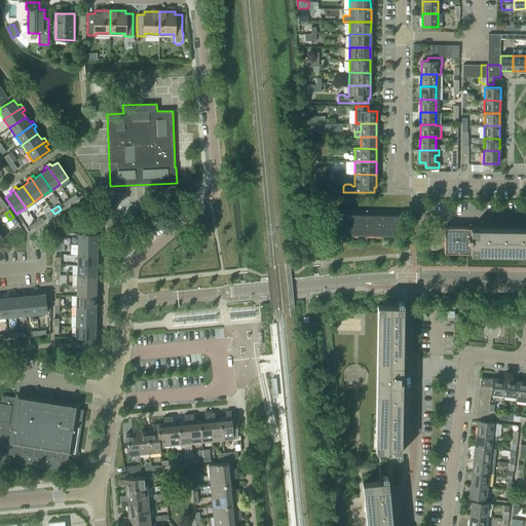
[(399,224),(405,224),(405,215),(399,215),(398,217),(334,217),(334,234),(399,235),(399,224)]
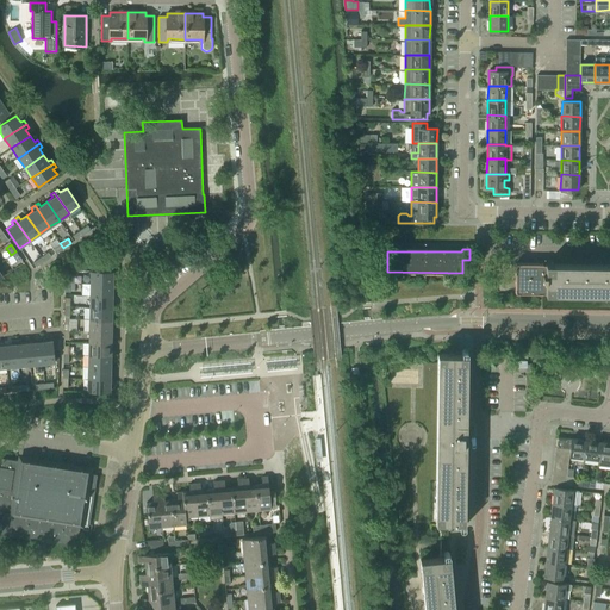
[(16,251),(11,255),(17,262),(20,259),(16,251)]
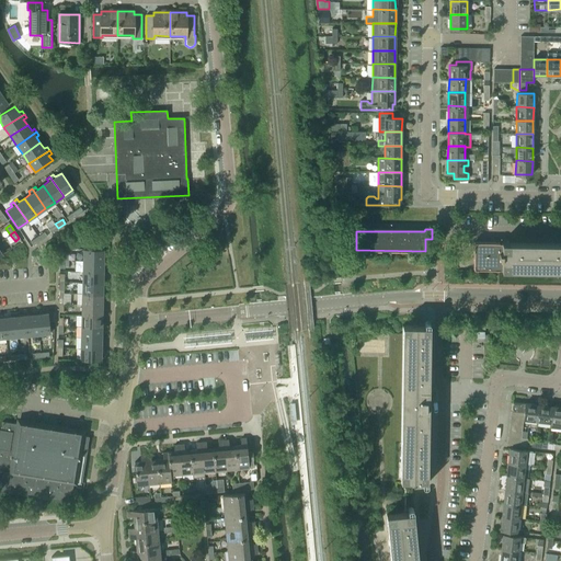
[(29,237),(31,241),(34,245),(41,240),(37,237),(34,232),(29,237)]
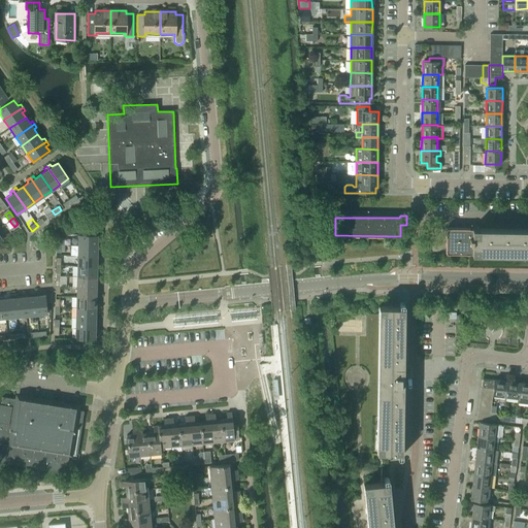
[(472,253),(472,229),(470,229),(470,228),(447,227),(447,240),(447,254),(469,254),(469,253),(472,253)]
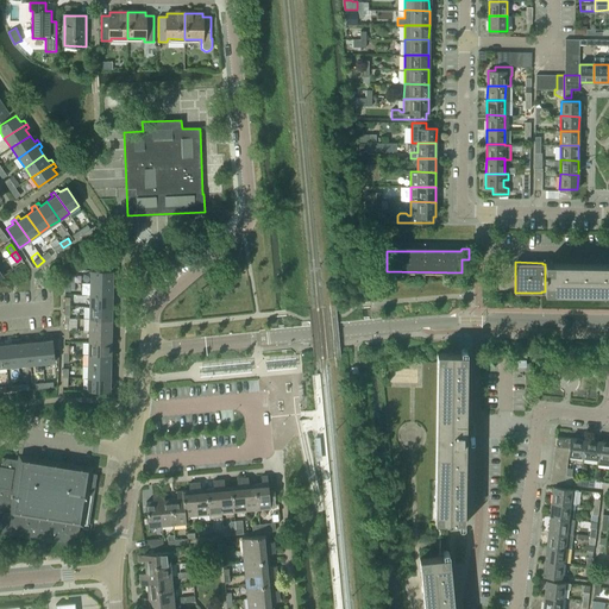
[(545,264),(545,292),(545,293),(608,293),(608,263),(545,263),(545,264)]
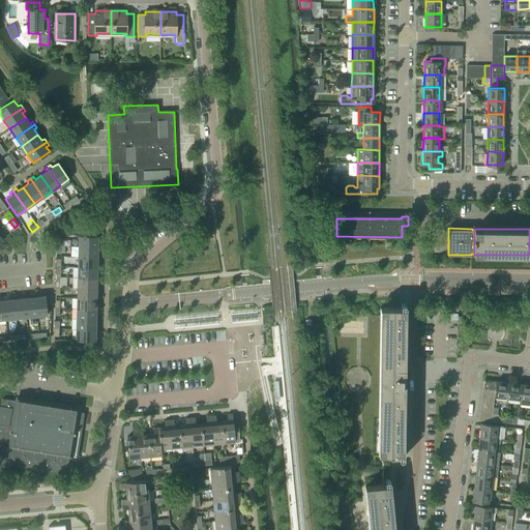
[(78,246),(101,246),(101,243),(98,243),(98,236),(79,235),(78,246)]
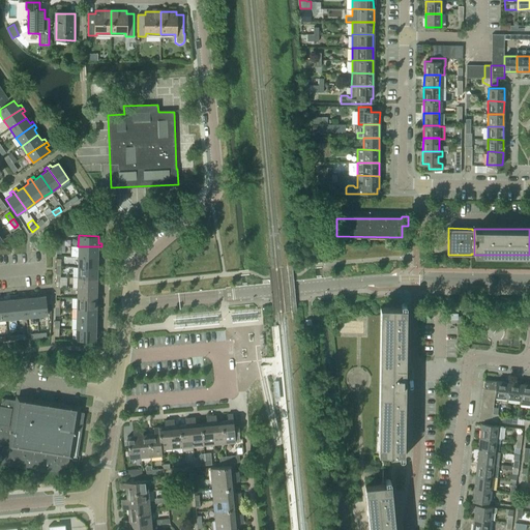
[(101,251),(101,246),(78,246),(78,257),(97,257),(97,251),(101,251)]
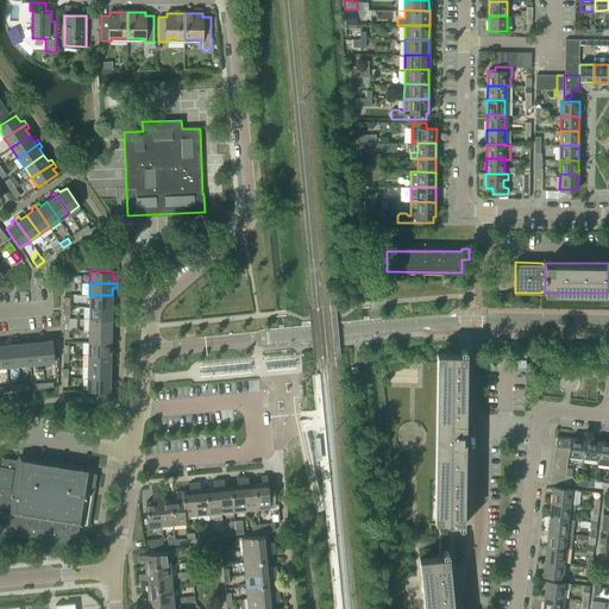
[(112,303),(112,295),(89,295),(89,307),(115,307),(115,303),(112,303)]
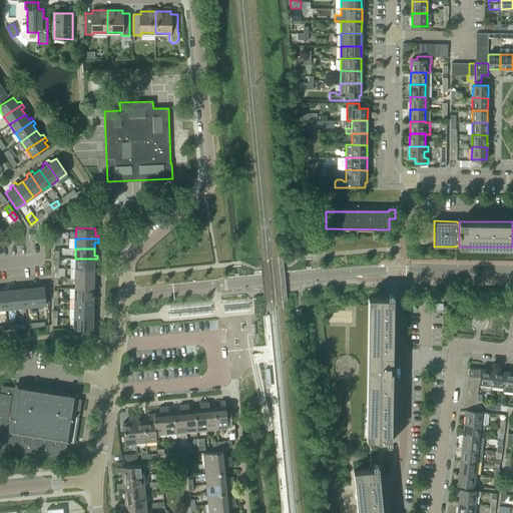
[(97,263),(97,259),(75,259),(75,269),(94,269),(94,263),(97,263)]
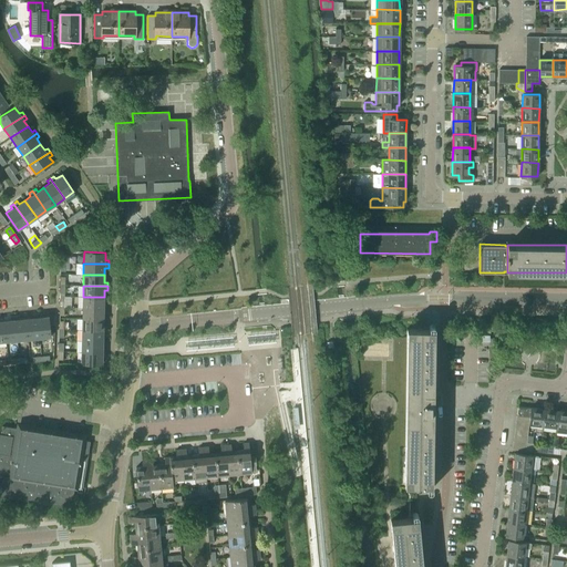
[(104,305),(104,297),(83,297),(82,308),(107,308),(107,305),(104,305)]
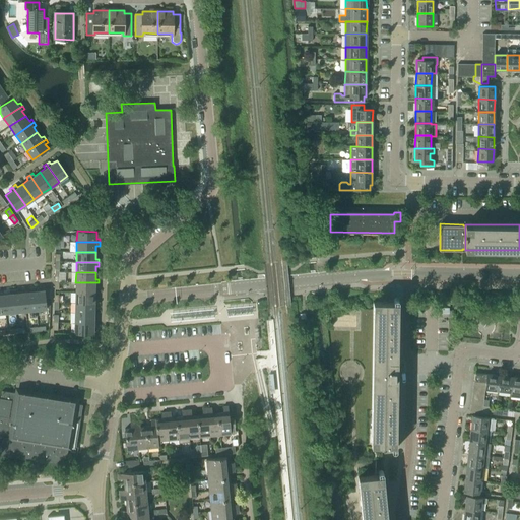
[(99,286),(99,282),(75,282),(75,293),(94,293),(94,286),(99,286)]
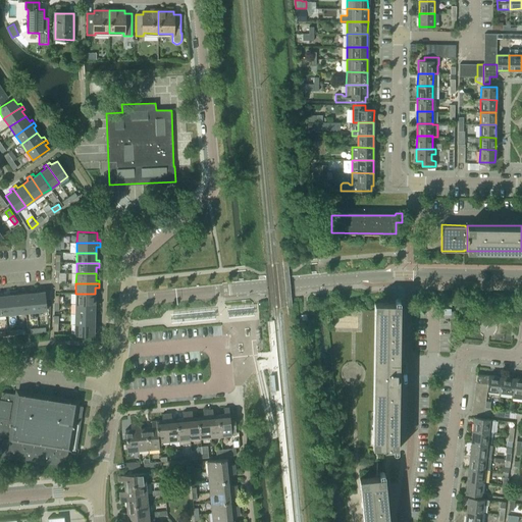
[(25,312),(36,311),(34,289),(30,290),(30,293),(23,294),(25,312)]
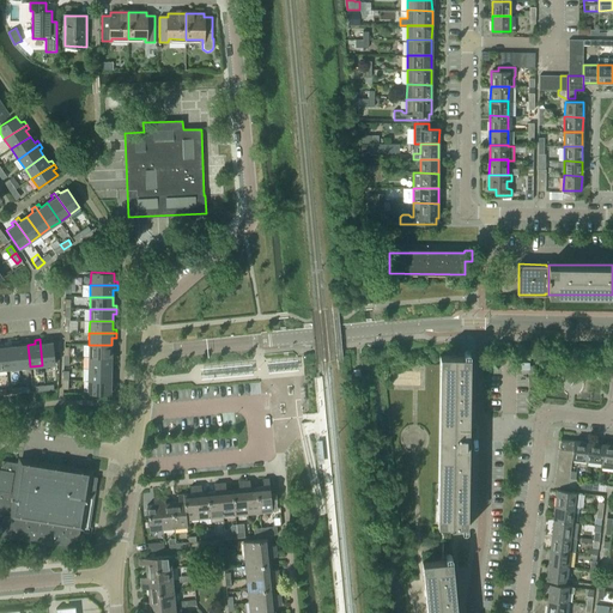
[(40,339),(42,365),(55,364),(53,343),(44,344),(44,339),(40,339)]
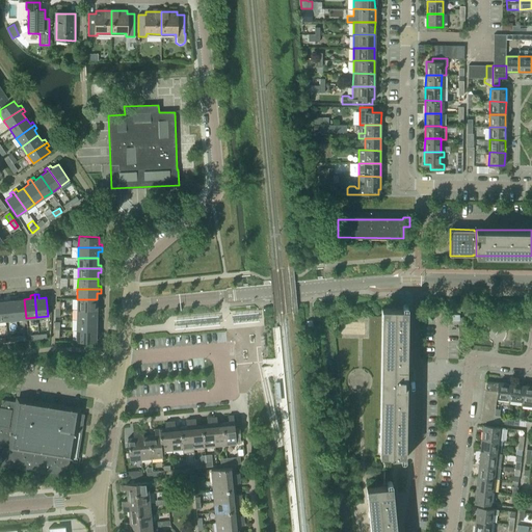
[(5,320),(16,319),(14,296),(9,297),(10,300),(3,301),(5,320)]
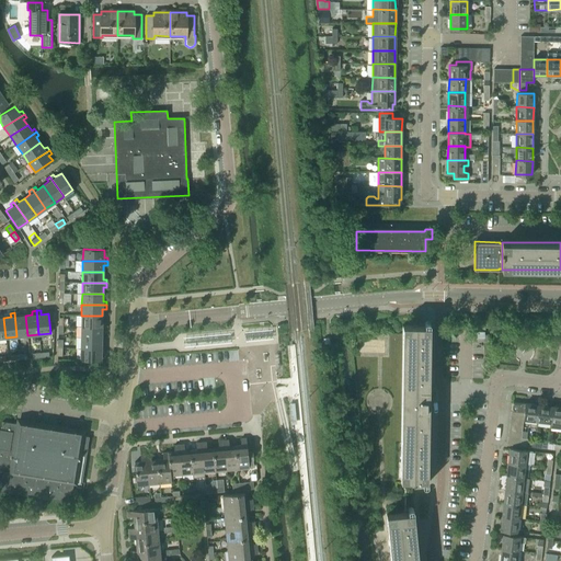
[(27,335),(25,316),(19,317),(19,312),(14,312),(16,336),(27,335)]
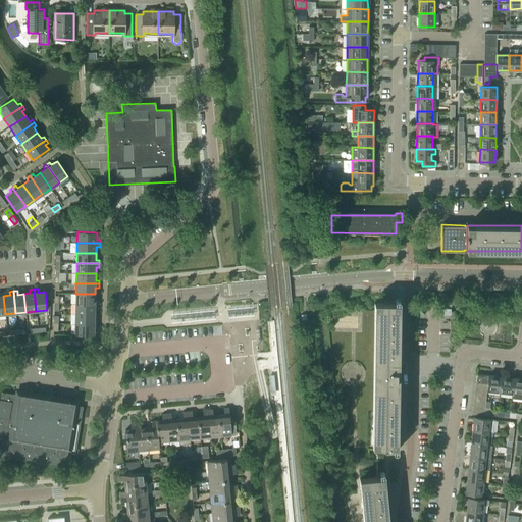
[(95,301),(95,294),(75,294),(75,304),(98,304),(98,301),(95,301)]
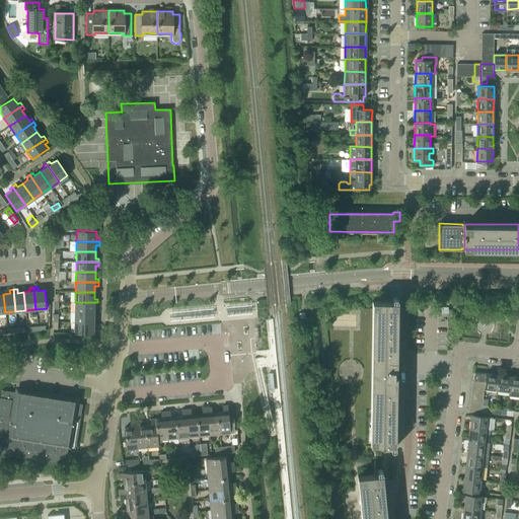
[(395,444),(397,301),(372,301),(370,444),(373,444),(373,451),(385,451),(385,444),(395,444)]
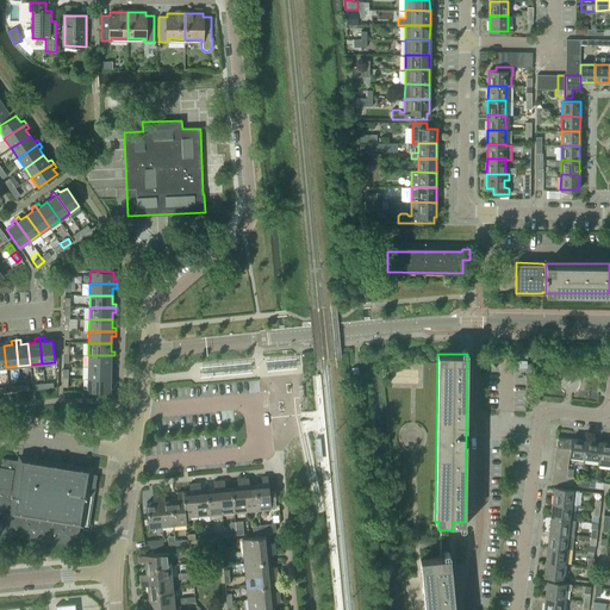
[(114,360),(114,355),(88,355),(88,367),(111,367),(111,360),(114,360)]
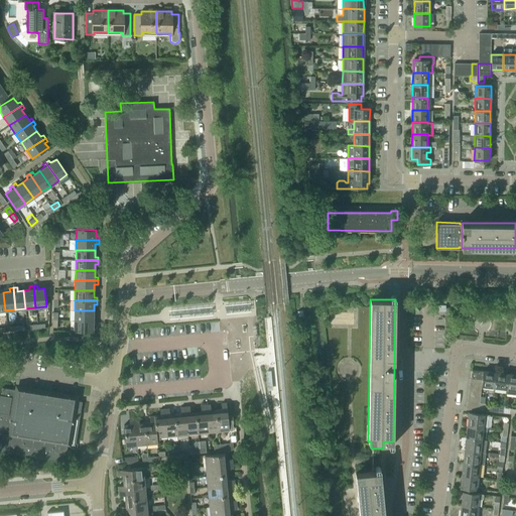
[(94,317),(94,310),(75,310),(74,320),(97,321),(97,317),(94,317)]
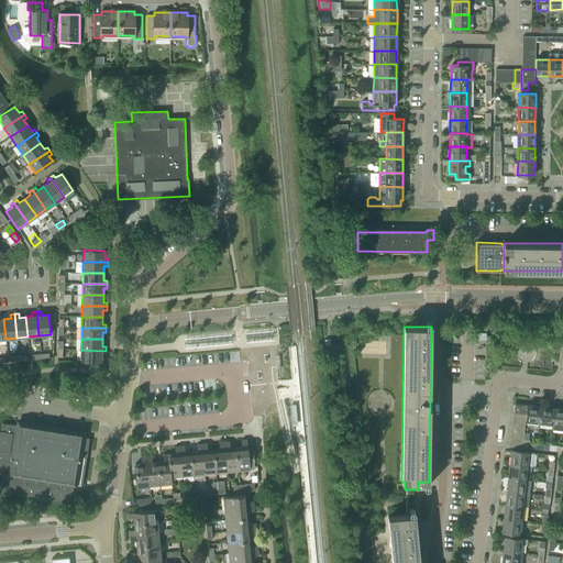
[(106,354),(106,351),(80,350),(80,361),(101,362),(101,354),(106,354)]
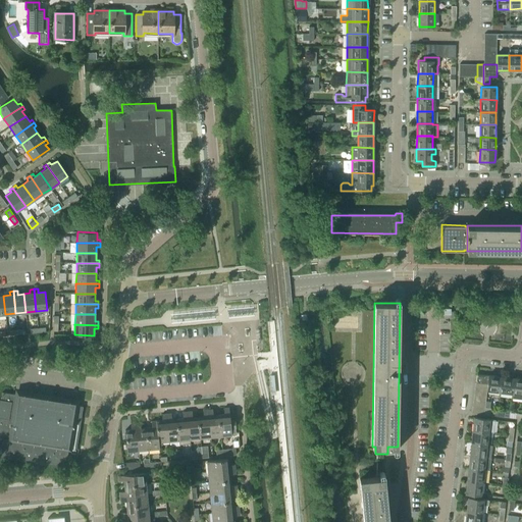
[(499,392),(501,376),(488,375),(477,374),(476,382),(487,383),(486,389),(486,390),(499,392)]
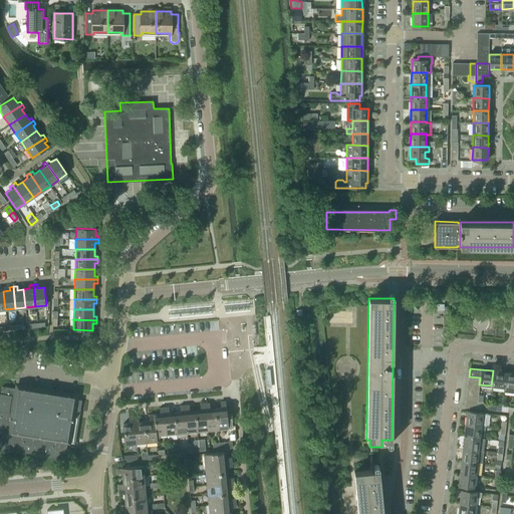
[(504,388),(506,372),(493,370),(491,386),(504,388)]
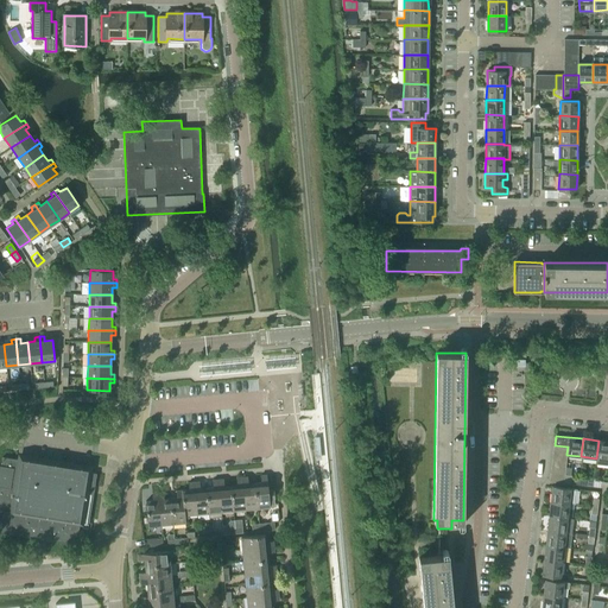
[(607,441),(599,441),(596,458),(596,464),(607,464),(607,441)]
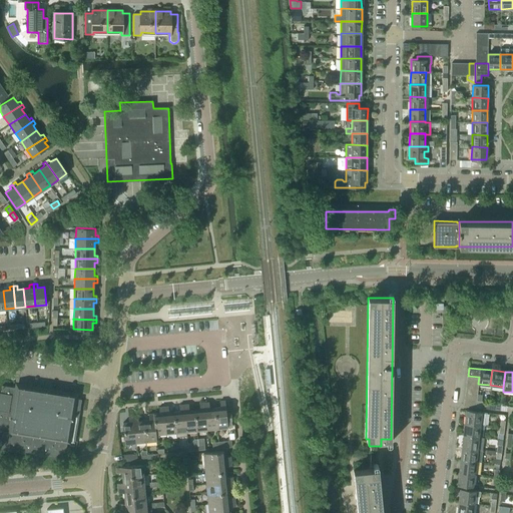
[(73,398),(74,395),(18,386),(17,388),(2,386),(0,393),(0,449),(64,460),(67,440),(74,441),(81,399),(73,398)]
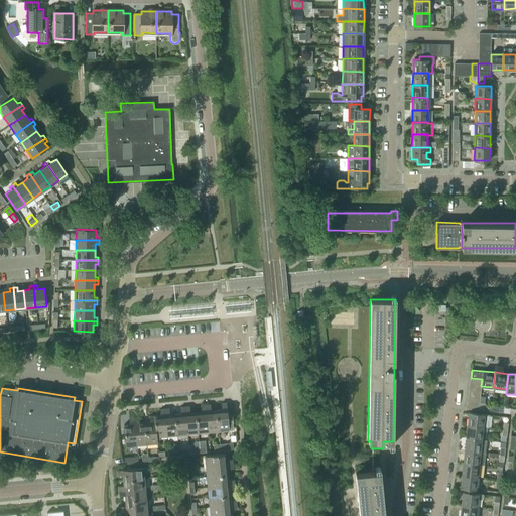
[(222,409),(217,410),(219,430),(229,429),(234,429),(233,416),(228,416),(226,403),(221,404),(222,409)]
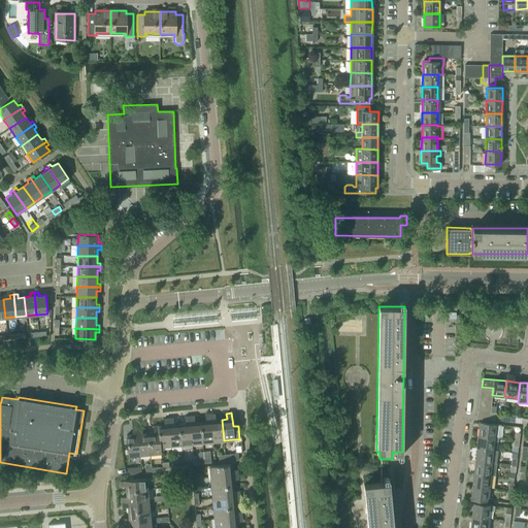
[(205,421),(200,422),(202,442),(213,441),(210,415),(205,416),(205,421)]
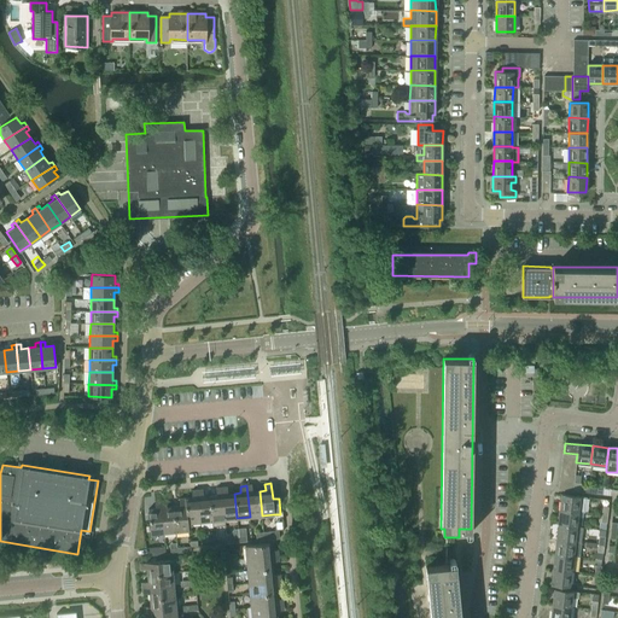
[(251,485),(246,485),(250,517),(262,516),(260,491),(252,493),(251,485)]
